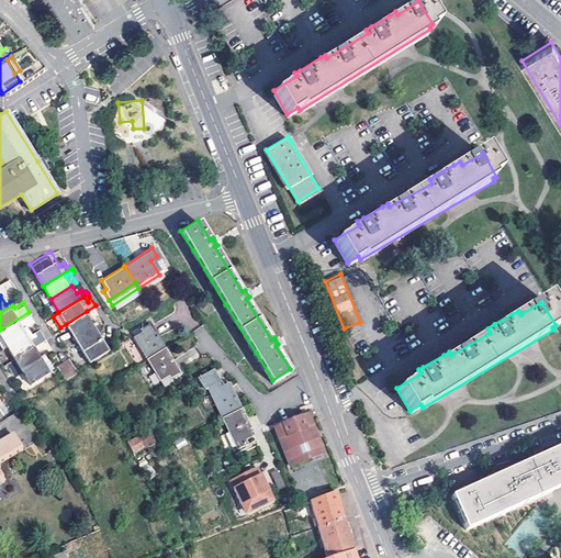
[(87,311),(66,324),(74,336),(100,321),(98,317),(93,321),(87,311)]
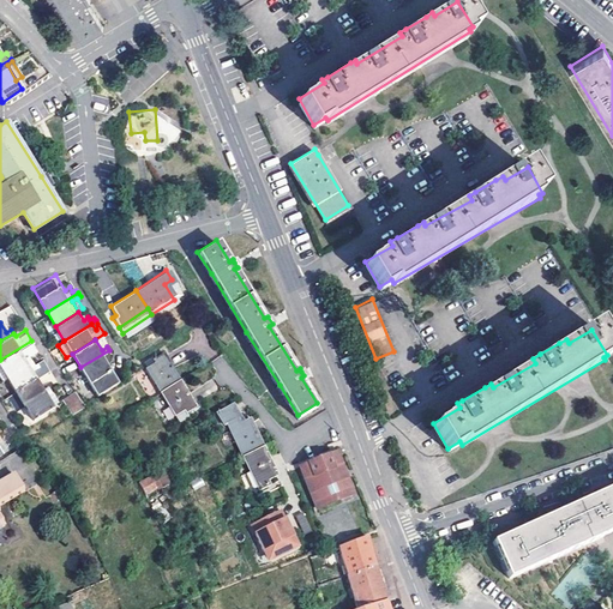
[(36,348),(31,341),(0,360),(0,377),(1,379),(6,375),(30,361),(26,355),(36,348)]
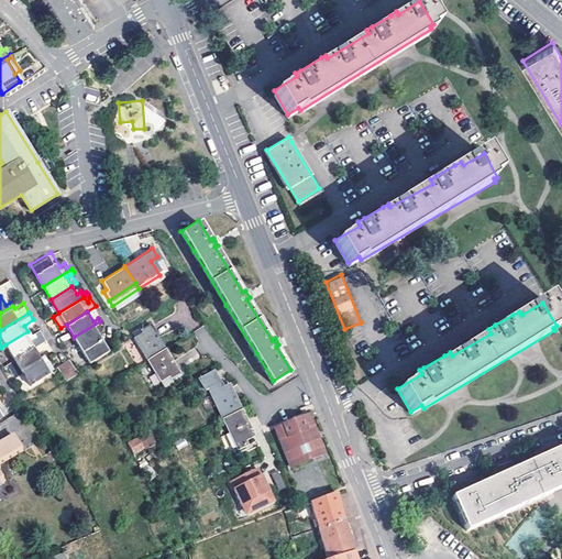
[(131,332),(146,358),(165,347),(150,320),(131,332)]
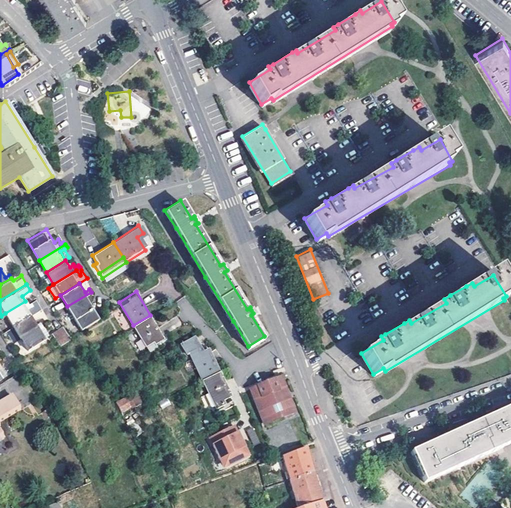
[(67,306),(80,328),(99,316),(90,300),(94,297),(91,292),(67,306)]
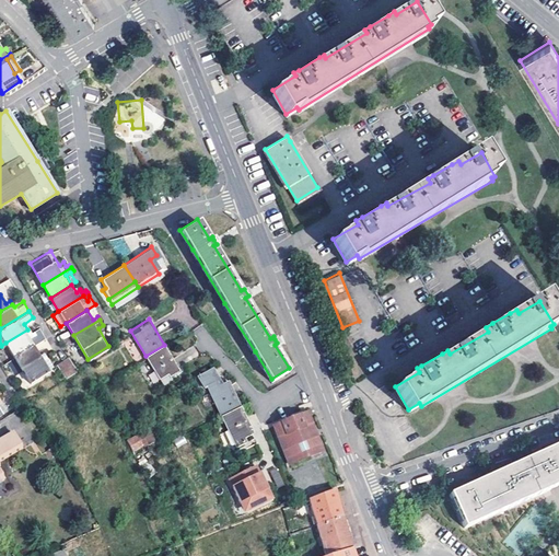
[(6,343),(13,356),(35,342),(43,337),(37,327),(32,331),(34,334),(31,336),(27,329),(6,343)]
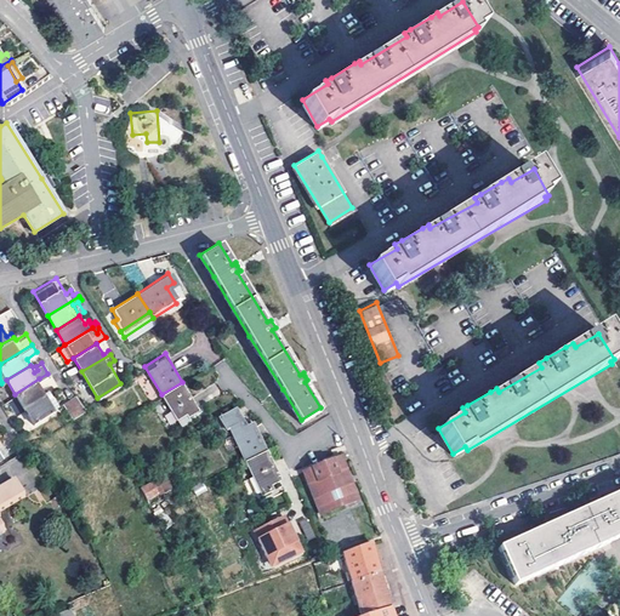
[(39,378),(15,394),(23,408),(47,393),(46,389),(40,393),(39,391),(35,385),(40,381),(39,378)]
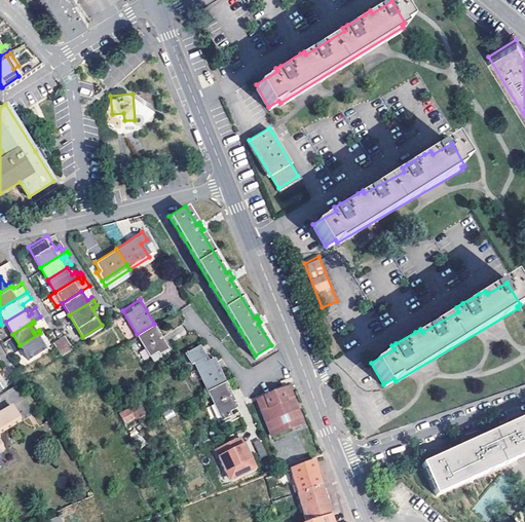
[(137,334),(153,360),(160,355),(159,352),(167,346),(154,324),(137,334)]
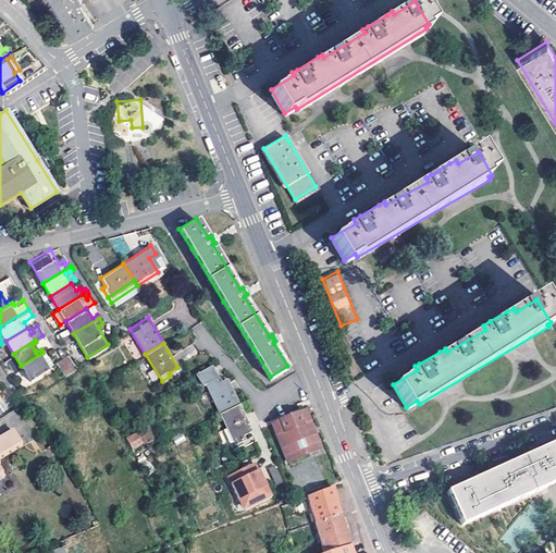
[(46,358),(42,353),(21,366),(26,376),(44,366),(41,361),(46,358)]
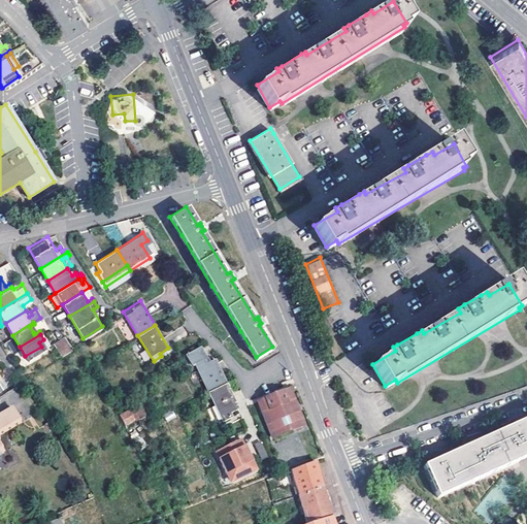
[(72,350),(64,335),(53,342),(61,357),(72,350)]
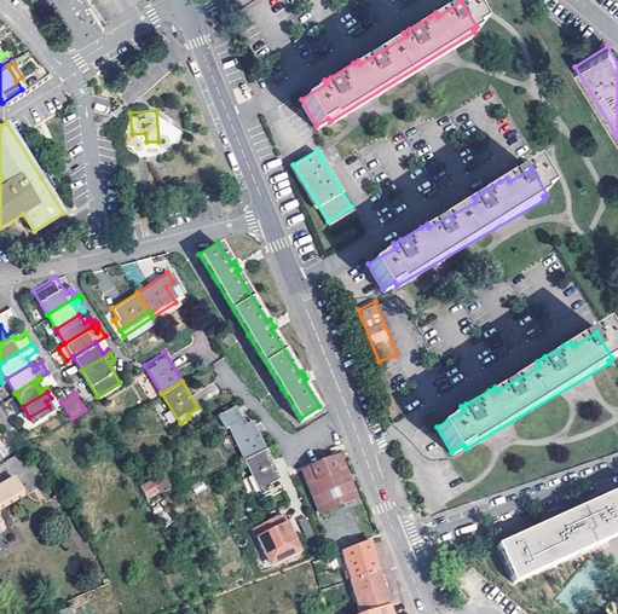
[(226,424),(242,457),(263,446),(249,418),(242,422),(232,405),(217,412),(224,426),(226,424)]
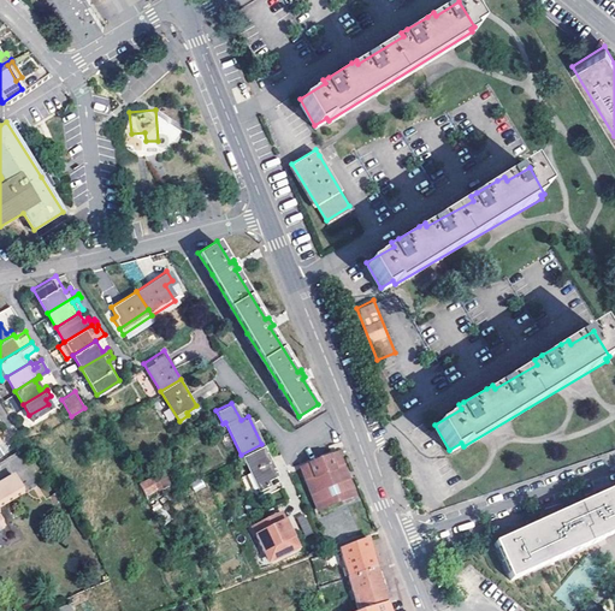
[(241,455),(258,487),(268,482),(266,479),(276,473),(261,444),(241,455)]
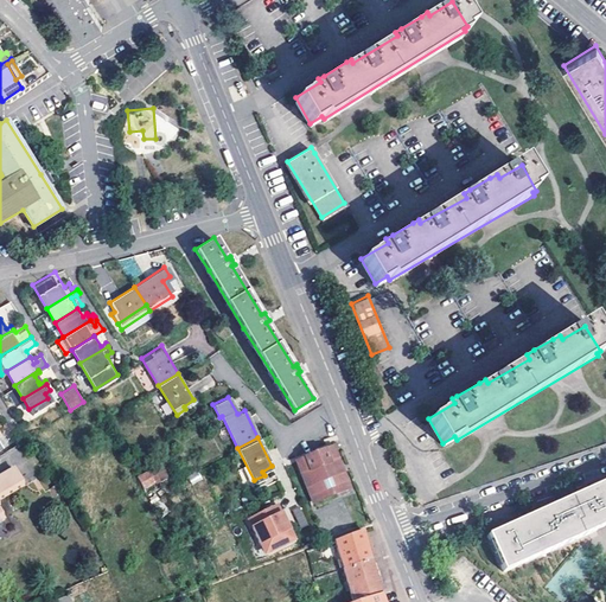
[(303,453),(293,458),(311,500),(351,484),(333,441),(325,444),(303,453)]
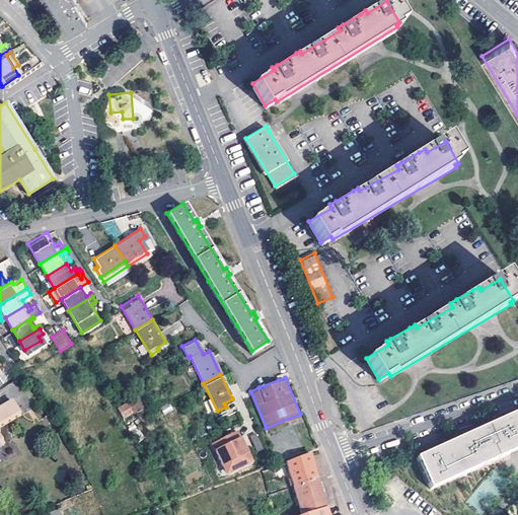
[(135,395),(126,400),(131,411),(141,406),(135,395)]
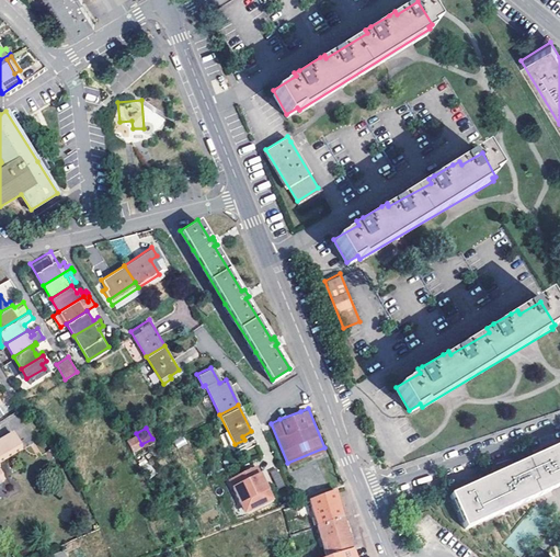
[(0,478),(3,477),(0,472),(0,457),(21,446),(12,431),(0,436),(0,478)]
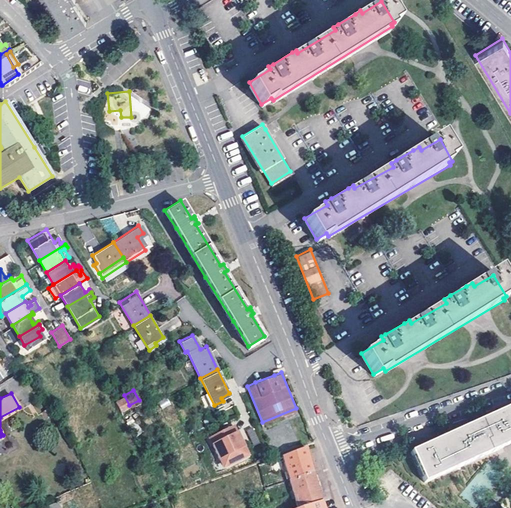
[(114,400),(120,410),(129,405),(124,395),(114,400)]
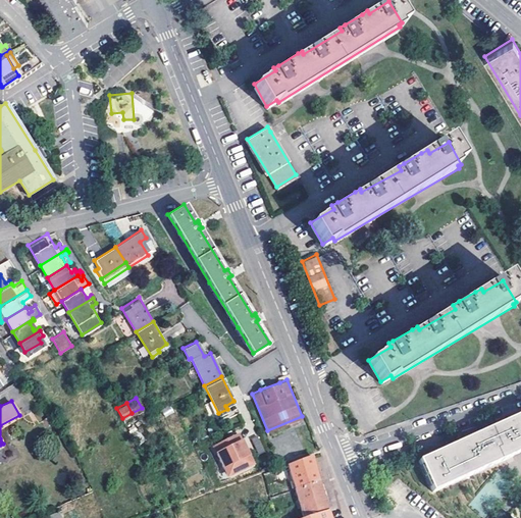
[(437,449),(420,457),(433,487),(510,454),(514,452),(520,449),(520,411),(512,416),(500,421),(491,425),(437,449)]
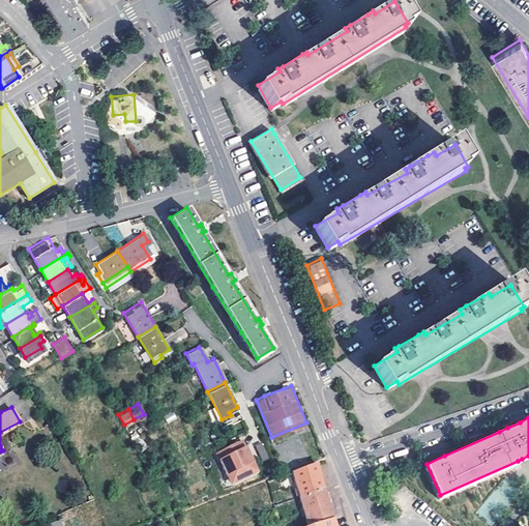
[(239,438),(214,449),(225,471),(227,469),(232,478),(254,468),(250,458),(246,460),(245,457),(240,446),(243,445),(239,438)]
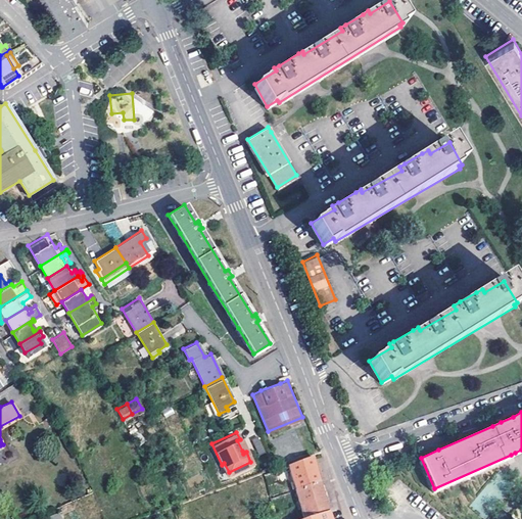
[(251,435),(256,451),(263,449),(258,433),(251,435)]
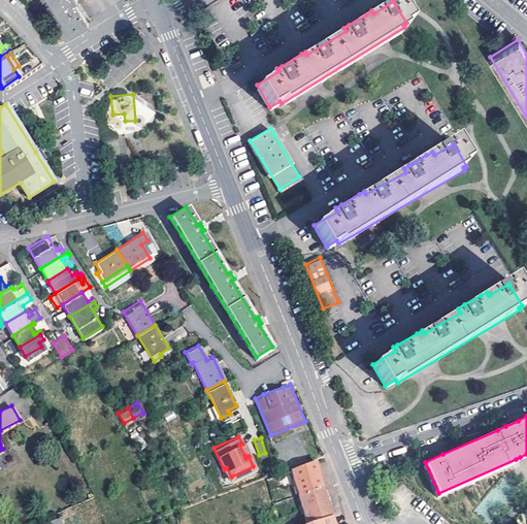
[(289,468),(297,493),(322,484),(318,470),(314,458),(289,468)]
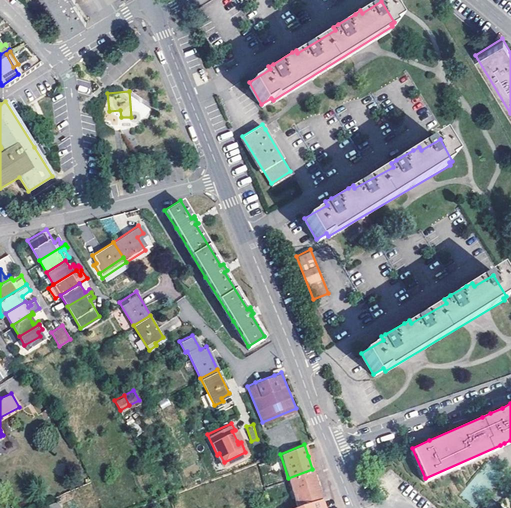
[(293,492),(317,483),(316,479),(312,469),(288,478),(293,492)]
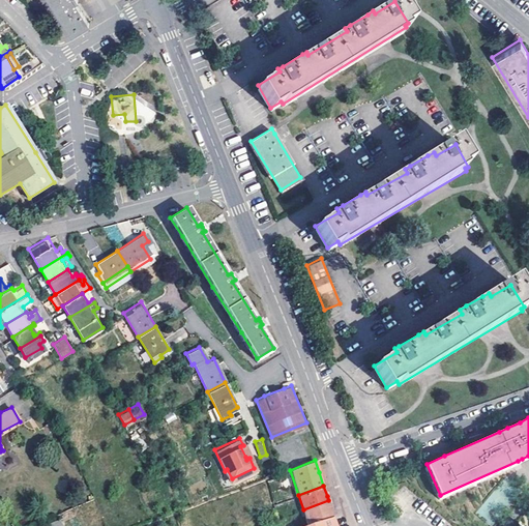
[(335,525),(329,503),(328,500),(303,509),(307,525),(335,525)]
